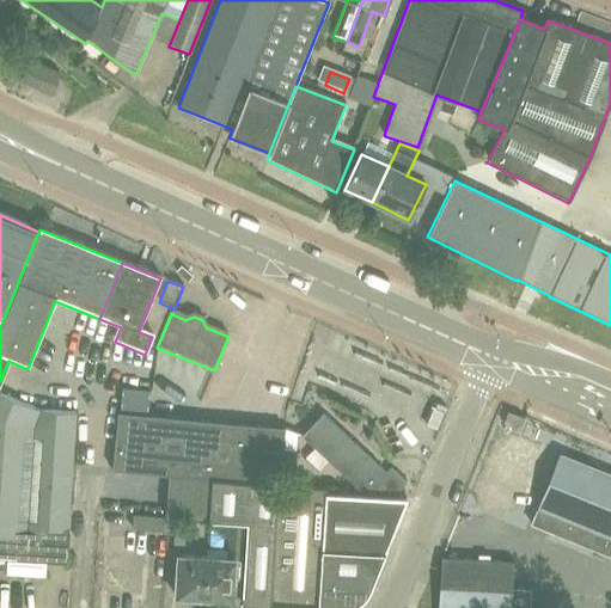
[(0,560),(66,565),(74,413),(40,412),(0,394),(0,560)]
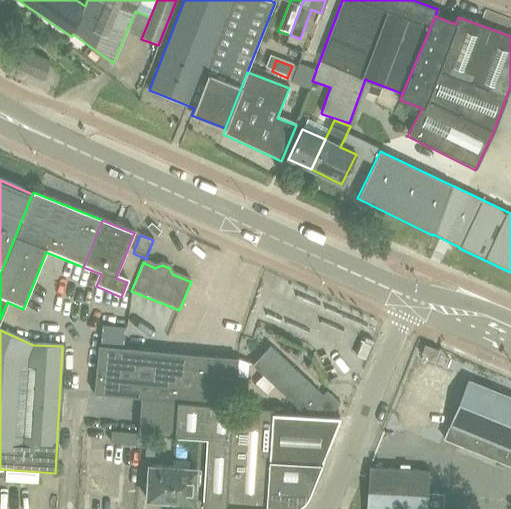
[(93,395),(140,399),(176,402),(208,405),(233,407),(238,359),(98,347),(93,395)]
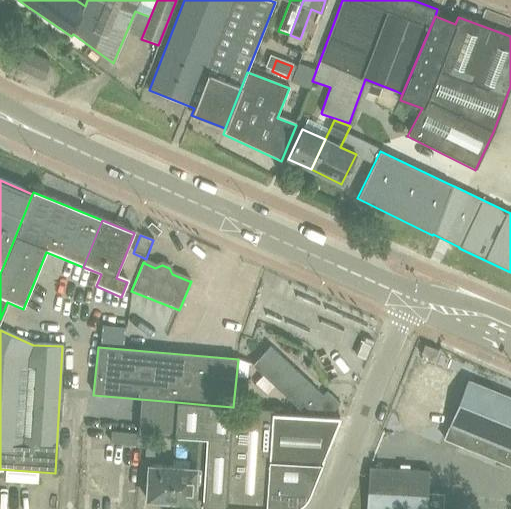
[(269,347),(261,356),(251,366),(298,410),(316,390),(269,347)]
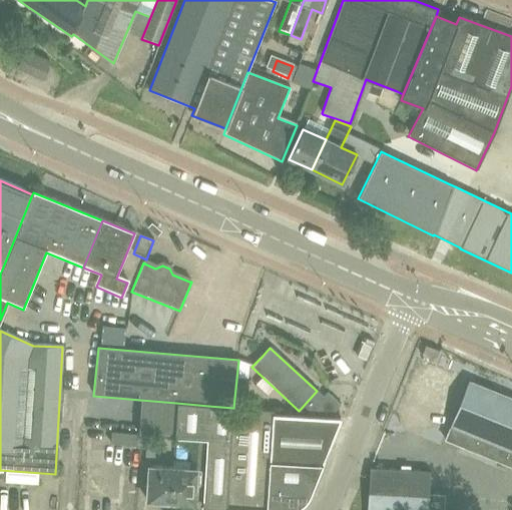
[(424,348),(420,358),(434,363),(438,353),(424,348)]
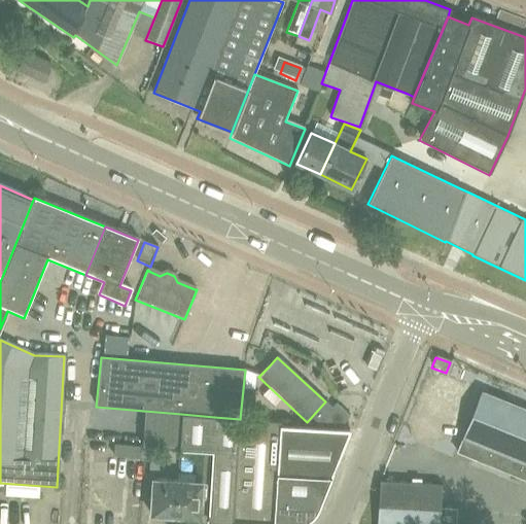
[(456,452),(525,480),(525,410),(498,398),(481,391),(461,438),(462,438),(456,452)]
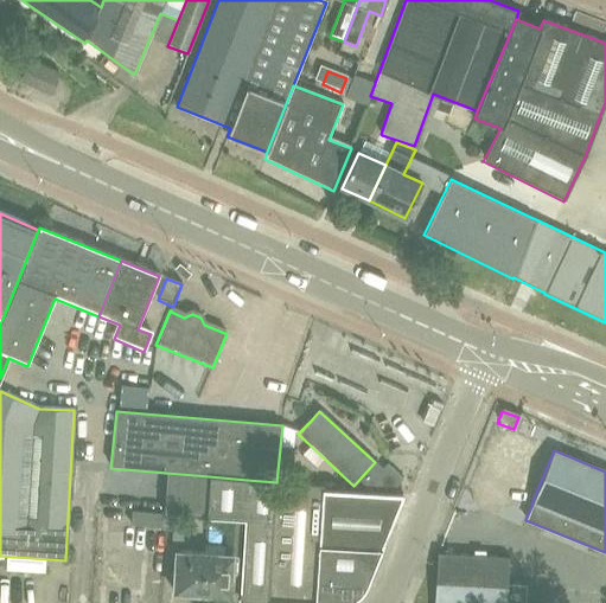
[(358,493),(390,494),(402,479),(387,464),(358,493)]
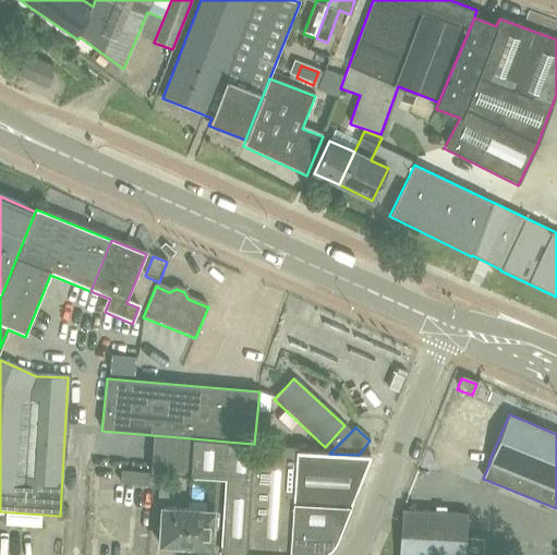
[(190,477),(192,438),(153,435),(150,474),(190,477)]
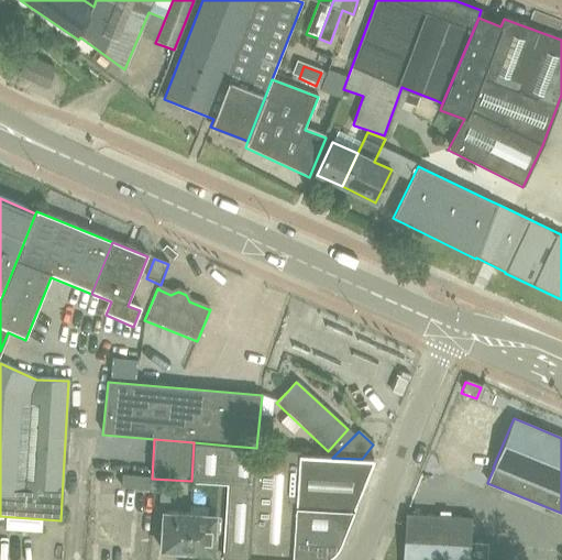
[(227,484),(229,446),(194,442),(191,481),(227,484)]
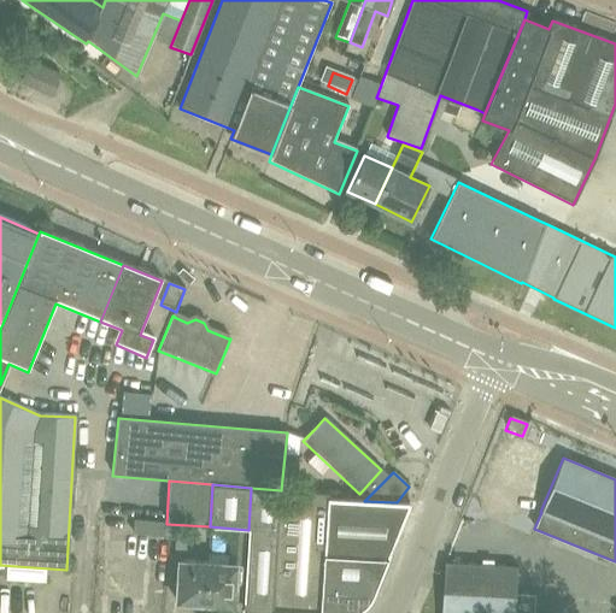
[(273,612),(279,516),(281,490),(251,488),(248,530),(245,587),(242,611),(258,612),(273,612)]
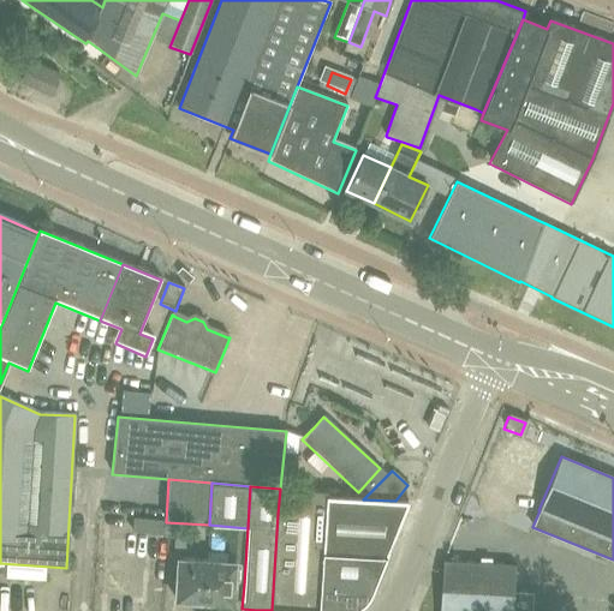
[(320,610),(322,574),(323,556),(326,517),(326,497),(327,493),(280,489),(278,514),(272,610),(320,610)]
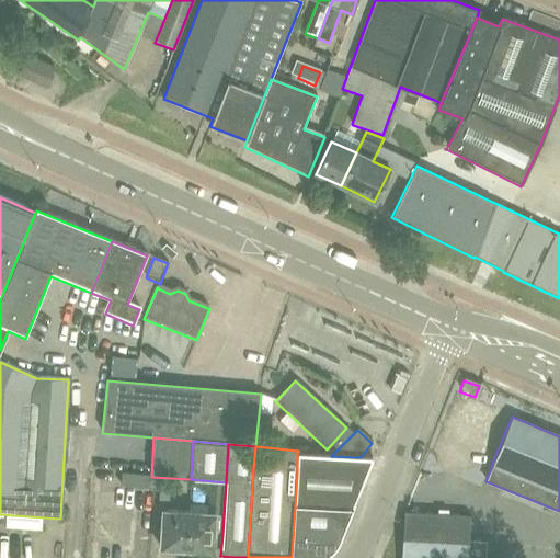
[(297,454),(297,473),(295,508),(346,511),(347,510),(349,510),(351,509),(351,508),(352,508),(372,458),(361,457),(330,456),(297,454)]
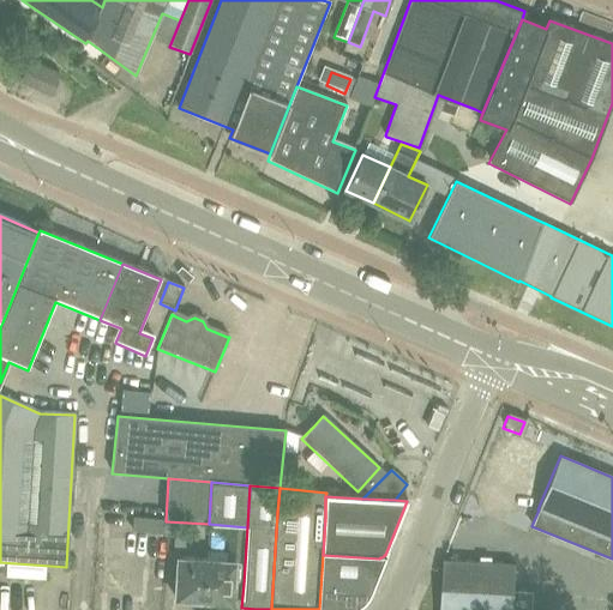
[(134,519),(133,533),(161,536),(162,521),(134,519)]
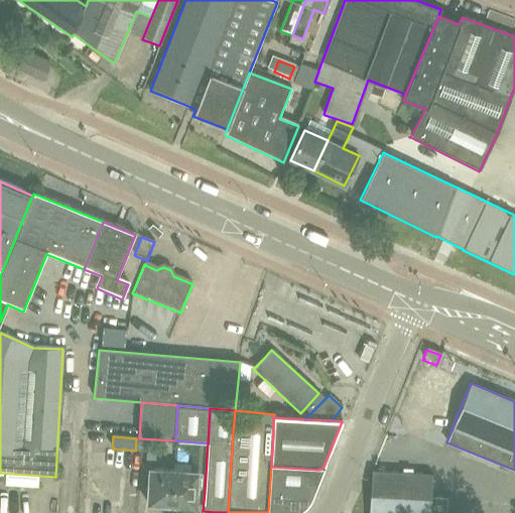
[(189,473),(173,472),(171,506),(173,506),(175,508),(181,509),(184,507),(196,507),(197,488),(201,489),(203,456),(203,446),(191,445),(189,473)]
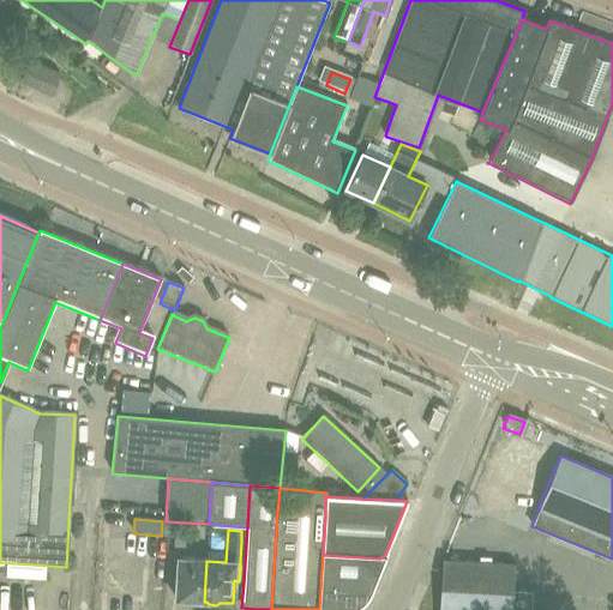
[(200,602),(204,602),(206,561),(179,559),(180,551),(185,551),(185,538),(174,537),(170,577),(176,578),(175,597),(175,601),(176,601),(176,599),(188,601),(191,603),(198,604),(200,602)]
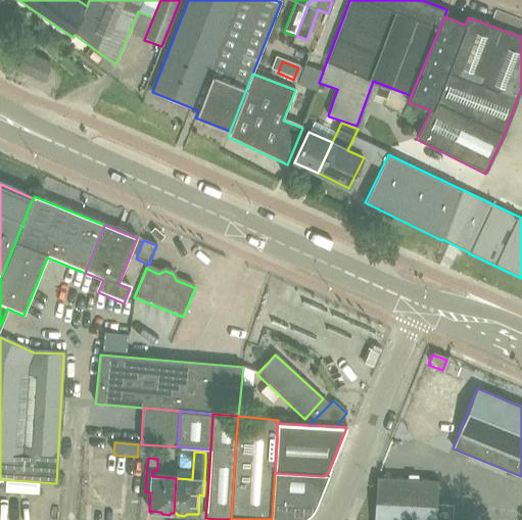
[(376,478),(373,519),(452,519),(453,510),(436,509),(438,481),(376,478)]
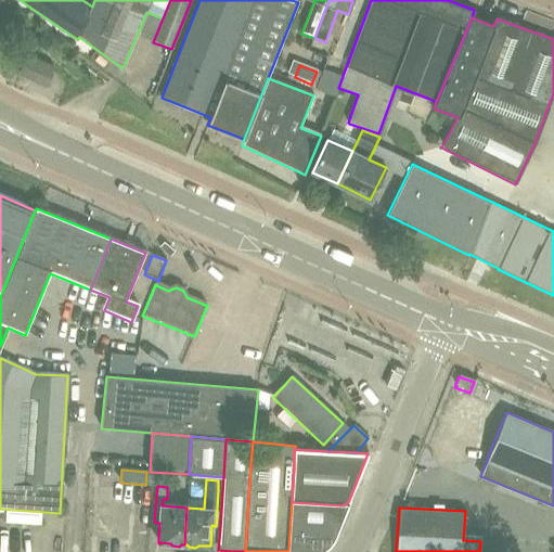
[(291,518),(288,551),(316,551),(317,550),(319,548),(320,544),(321,542),(322,539),(322,536),(322,533),(321,530),(320,529),(319,526),(317,524),(314,522),(311,521),(309,520),(306,520),(291,518)]
